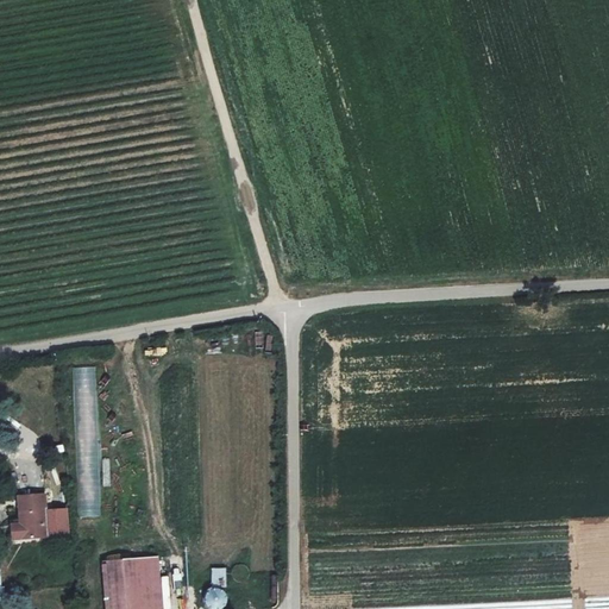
[(94,366),(70,368),(77,518),(101,516),(94,366)]
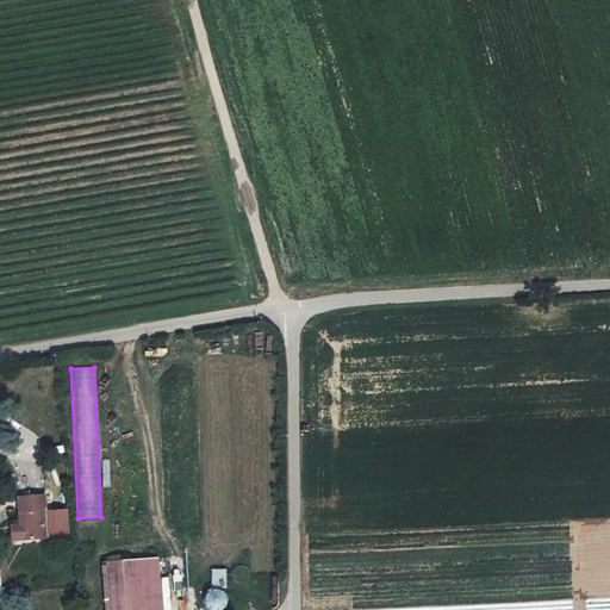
[(388,483),(385,466),(372,468),(375,485),(388,483)]
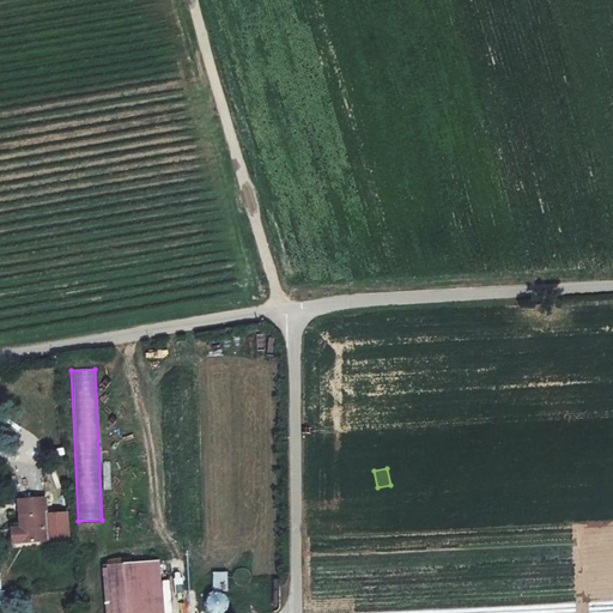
[(46,503),(20,505),(23,547),(48,546),(46,503)]
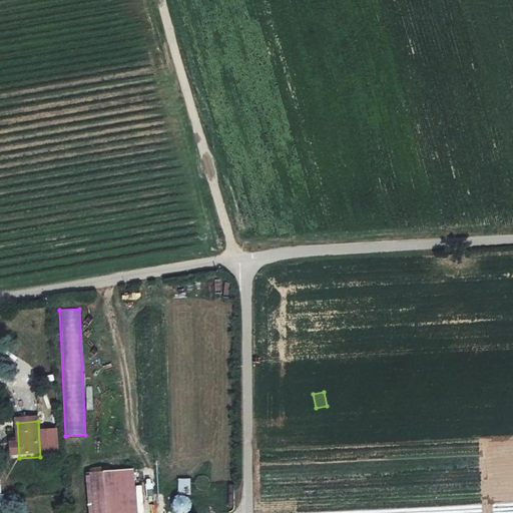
[(134,512),(132,469),(94,471),(97,512),(134,512)]
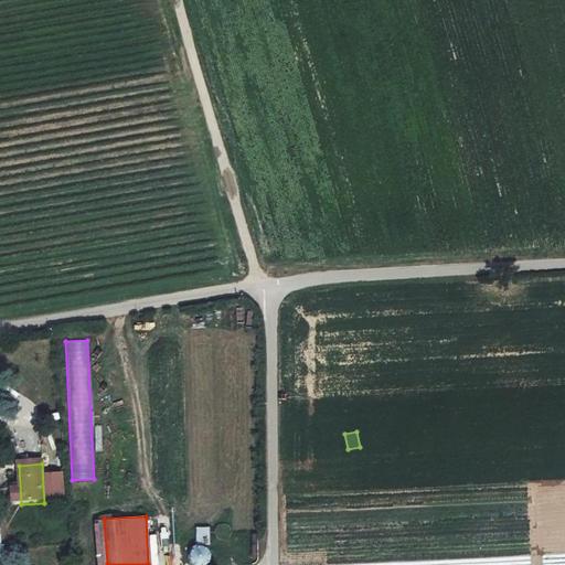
[(209,545),(209,528),(195,528),(195,545),(209,545)]
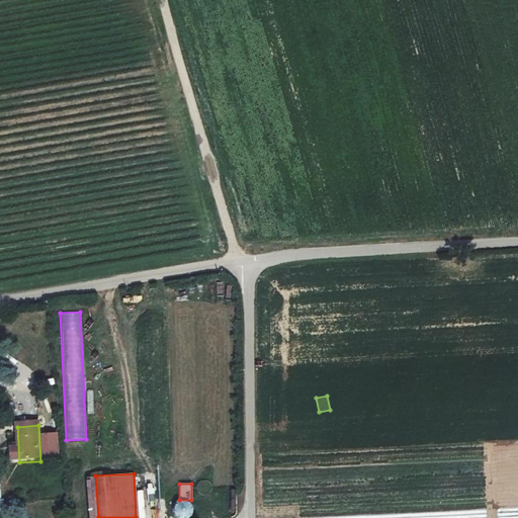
[(176,500),(173,517),(174,517),(190,517),(193,503),(176,500)]
